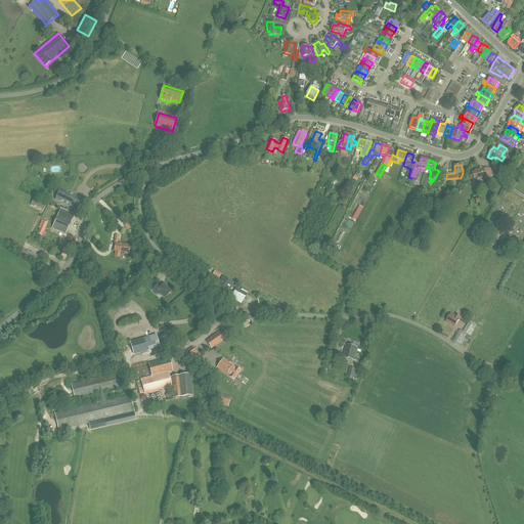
[(477,179),(477,181),(477,182),(478,182),(479,183),(488,181),(487,177),(488,177),(488,176),(493,175),(492,169),(487,170),(487,169),(484,169),(475,171),(475,172),(472,173),(472,175),(469,176),(470,179),(475,178),(475,179),(477,179)]
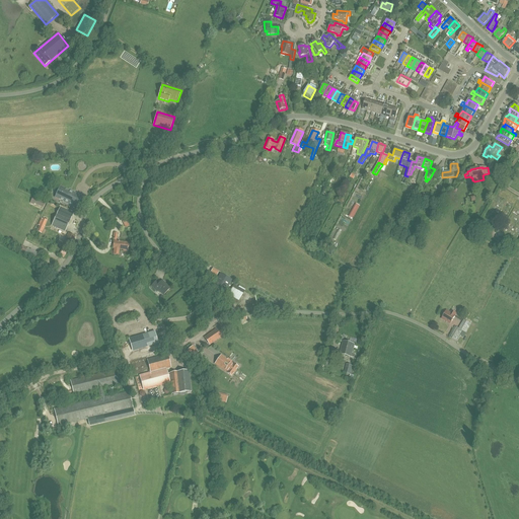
[(63,202),(76,209),(82,197),(71,192),(61,187),(55,198),(63,202)]
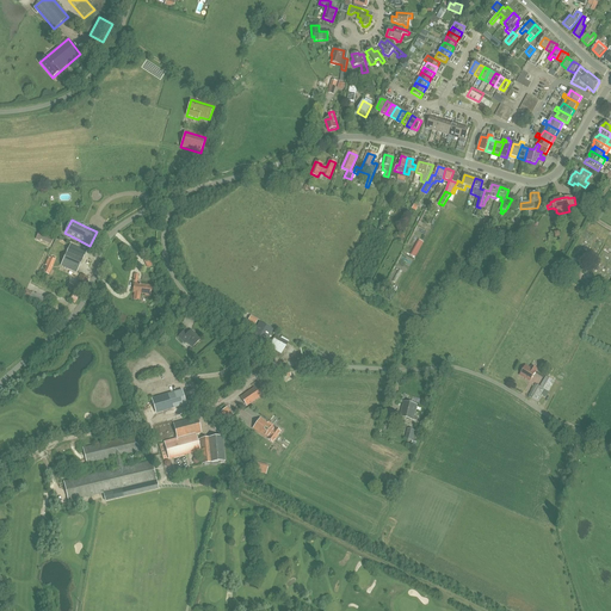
[(49,236),(42,233),(39,232),(36,239),(39,240),(50,244),(54,236),(50,235),(49,236)]
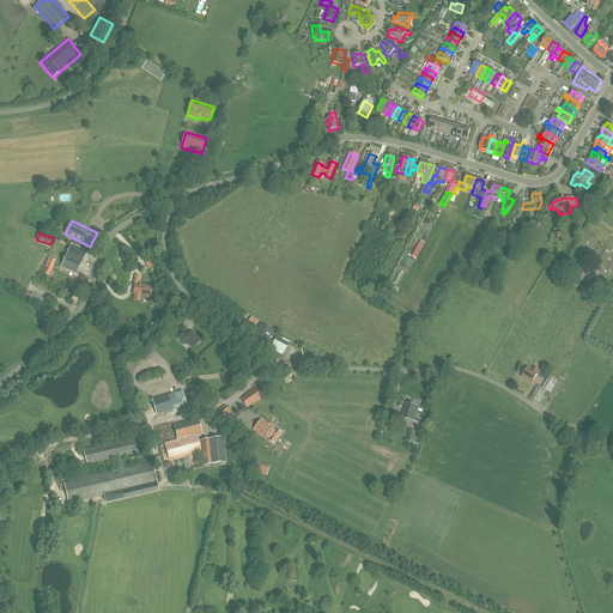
[(413,256),(417,259),(425,243),(422,241),(413,256)]
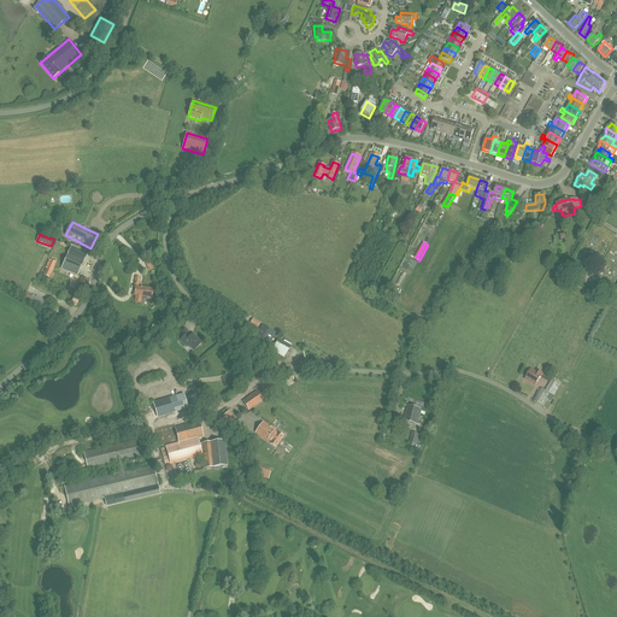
[(71,246),(62,269),(78,275),(87,253),(71,246)]
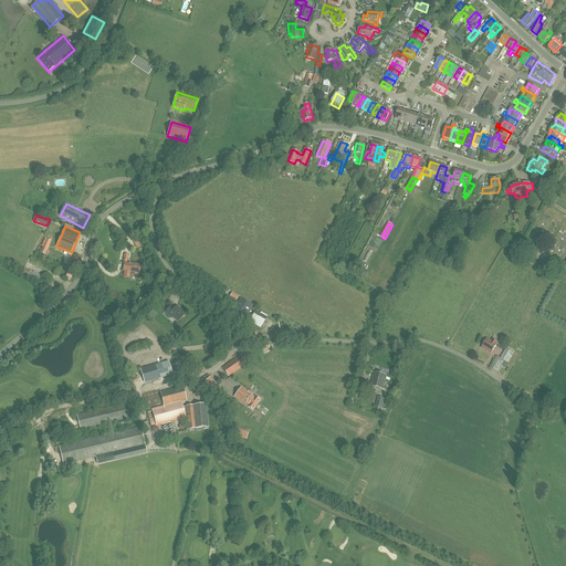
[(364,261),(367,262),(373,251),(370,250),(364,261)]
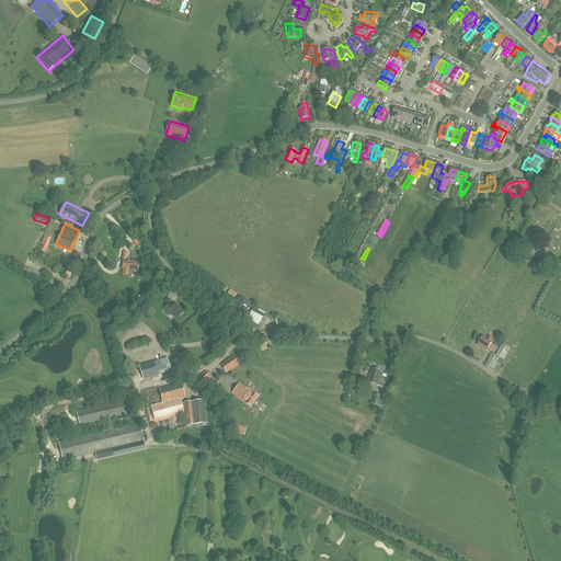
[(129,270),(138,271),(139,263),(126,261),(127,252),(123,251),(122,261),(124,261),(123,268),(124,268),(123,275),(128,275),(129,270)]
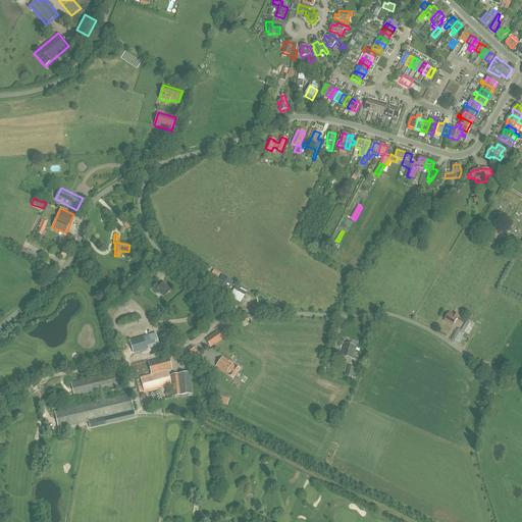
[(71,247),(74,238),(68,235),(65,245),(71,247)]
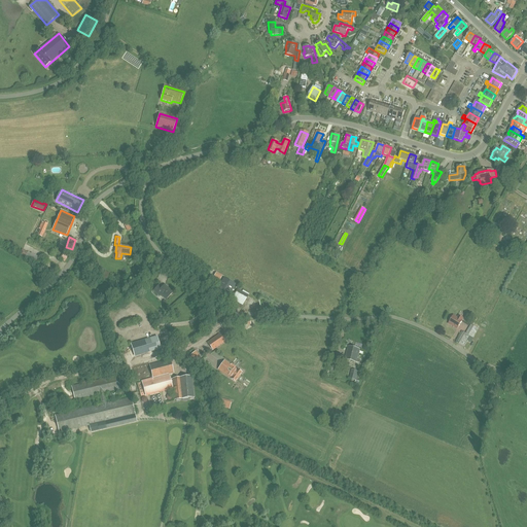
[(60,258),(65,261),(68,257),(72,251),(71,250),(67,248),(60,258)]
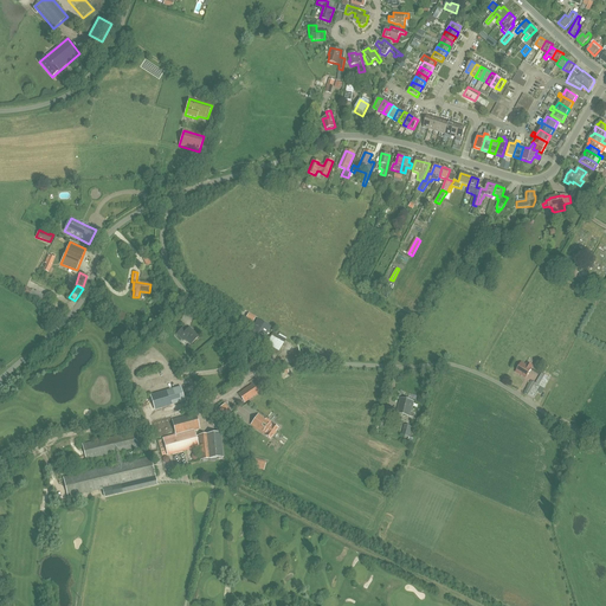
[(23,294),(24,295),(28,297),(42,304),(42,303),(44,303),(46,300),(44,300),(45,296),(33,289),(32,290),(26,287),(23,294)]
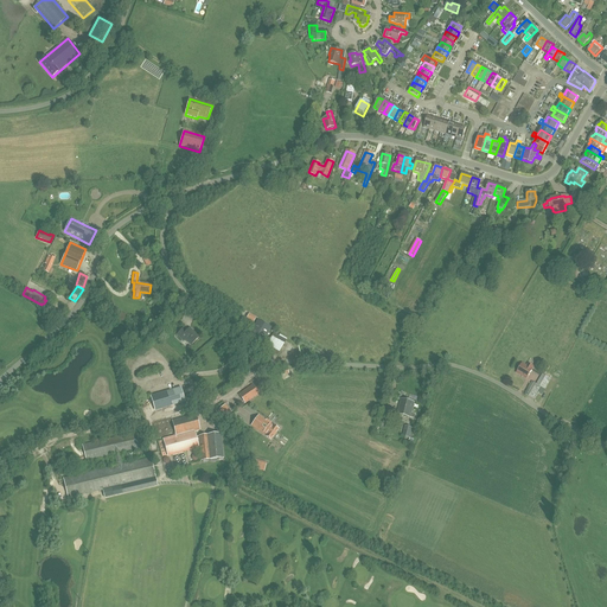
[(256,319),(249,314),(246,321),(253,325),(256,319)]
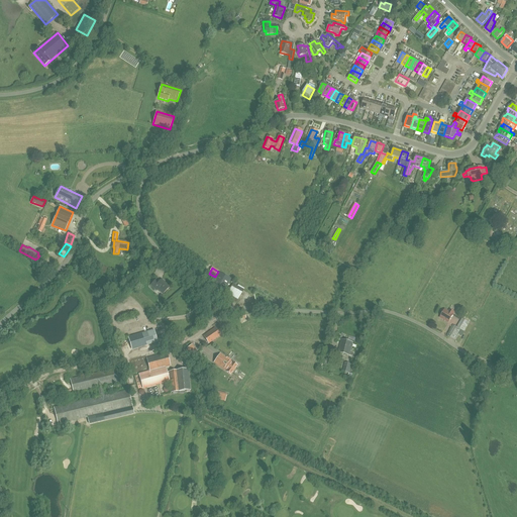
[(211,289),(222,295),(231,279),(219,273),(211,289)]
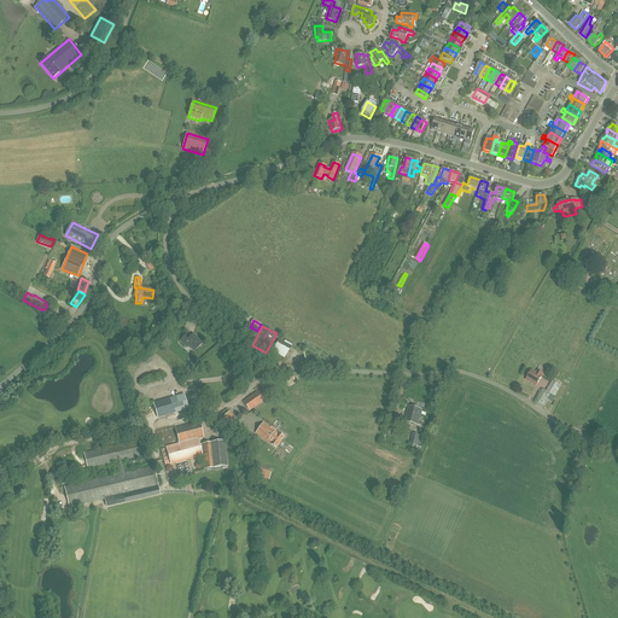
[(190,338),(186,334),(180,340),(187,348),(188,345),(194,351),(203,343),(193,334),(190,338)]
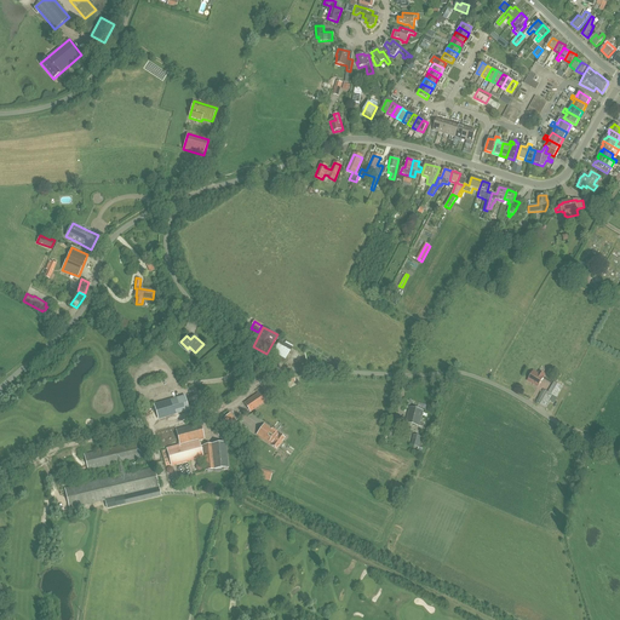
[(287,340),(286,344),(280,340),(270,357),(283,363),(292,348),(294,344),(287,340)]
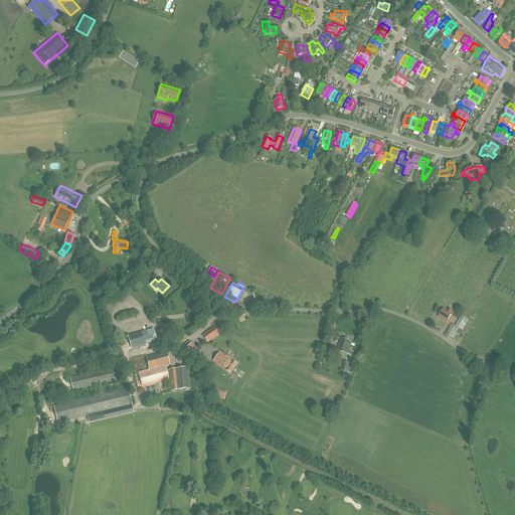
[(444,308),(439,316),(448,322),(453,314),(452,313),(453,311),(449,309),(448,311),(444,308)]
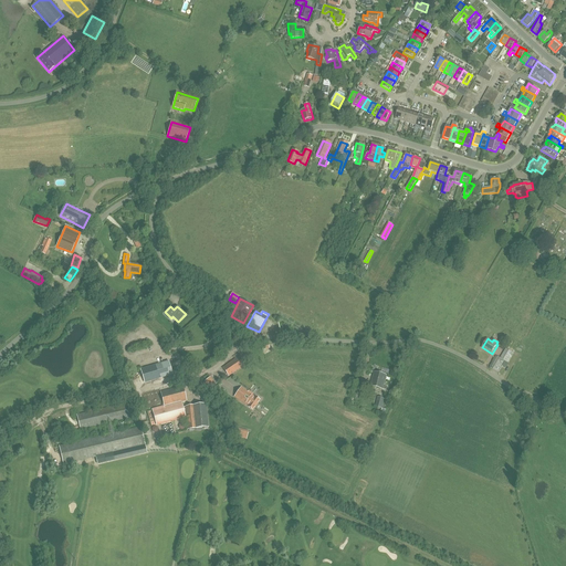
[(506,362),(512,352),(506,348),(500,358),(496,356),(490,367),(499,373),(505,362),(506,362)]
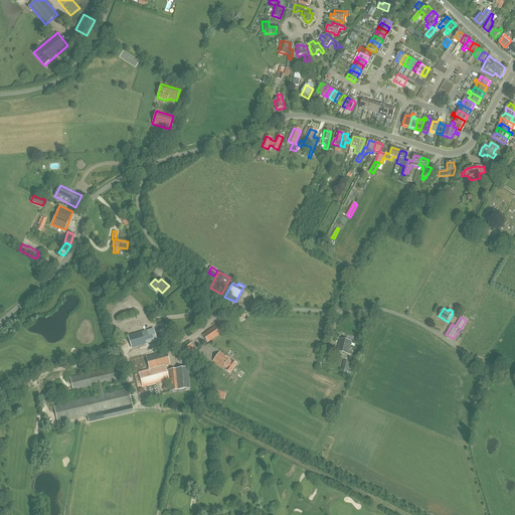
[(208,342),(211,339),(222,332),(216,322),(212,325),(214,327),(203,335),(208,342)]
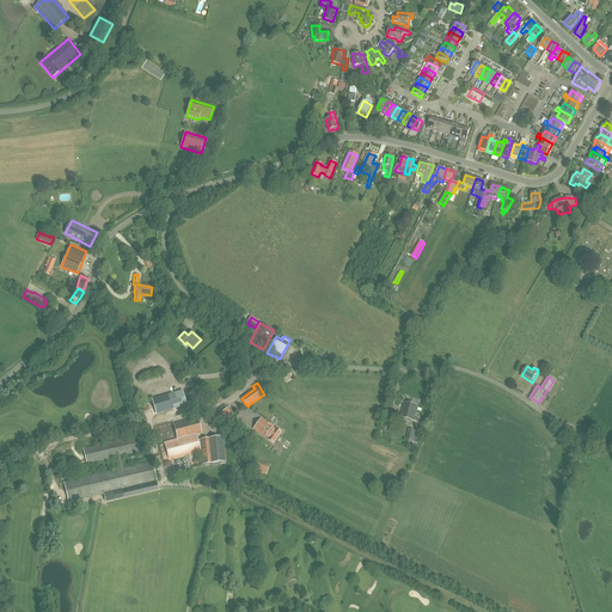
[(153,399),(157,414),(187,405),(182,391),(153,399)]
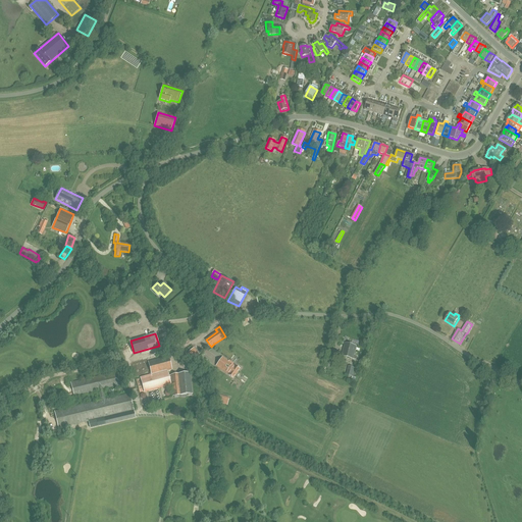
[(356,360),(357,356),(354,355),(357,346),(345,343),(342,356),(356,360)]
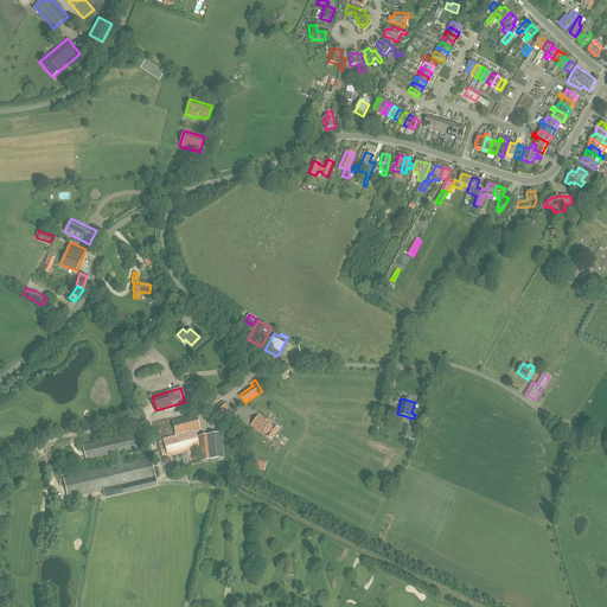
[(200,430),(199,426),(195,411),(172,417),(177,435),(164,439),(168,455),(199,448),(198,446),(200,446),(202,460),(223,458),(221,434),(199,436),(196,436),(195,432),(200,430)]
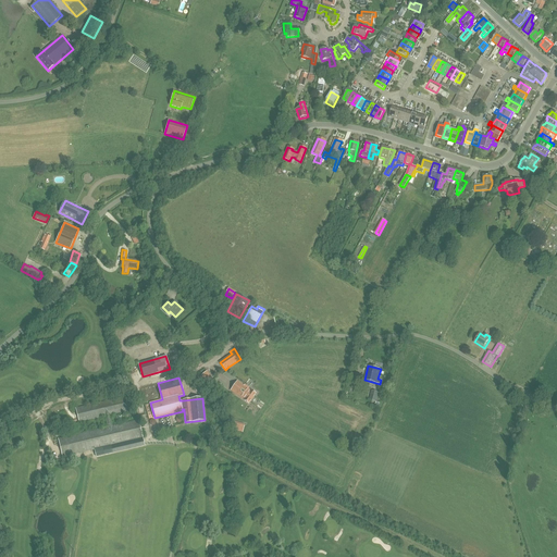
[(247,387),(247,388),(237,381),(231,391),(244,399),(244,400),(248,404),(256,394),(250,391),(250,390),(247,387)]
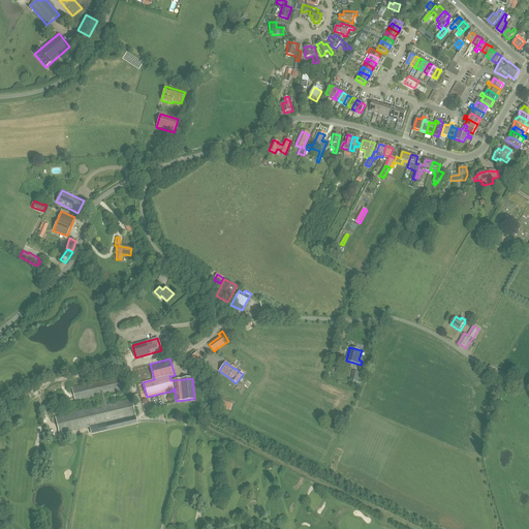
[(359,381),(361,373),(353,371),(350,380),(358,382),(355,386),(360,387),(361,382),(359,381)]
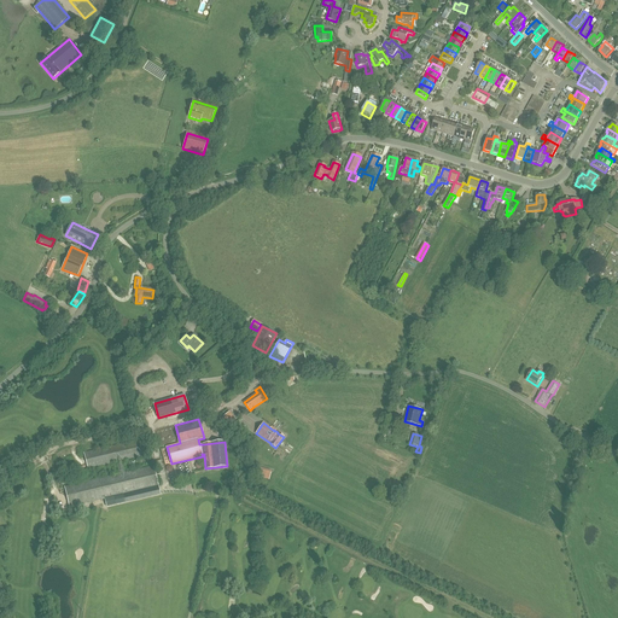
[(70,507),(105,499),(106,507),(159,495),(153,466),(124,473),(122,460),(150,454),(150,450),(152,450),(151,447),(149,447),(146,438),(85,453),(88,468),(117,461),(120,474),(65,487),(70,507)]
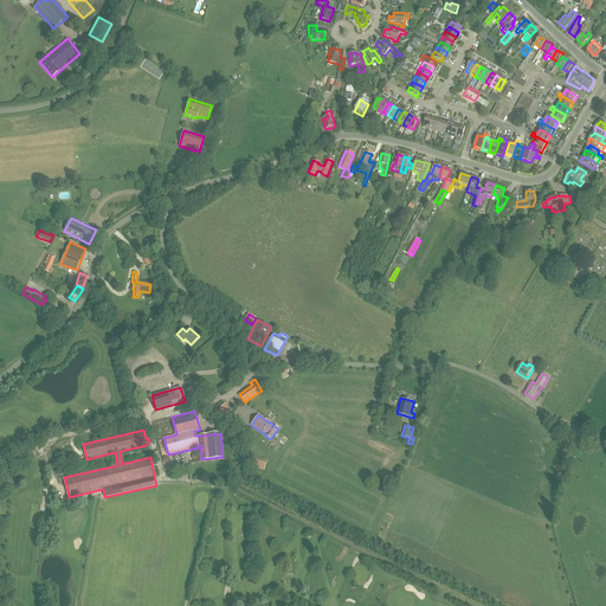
[(275,443),(274,444),(278,450),(285,444),(279,438),(275,442),(275,443)]
